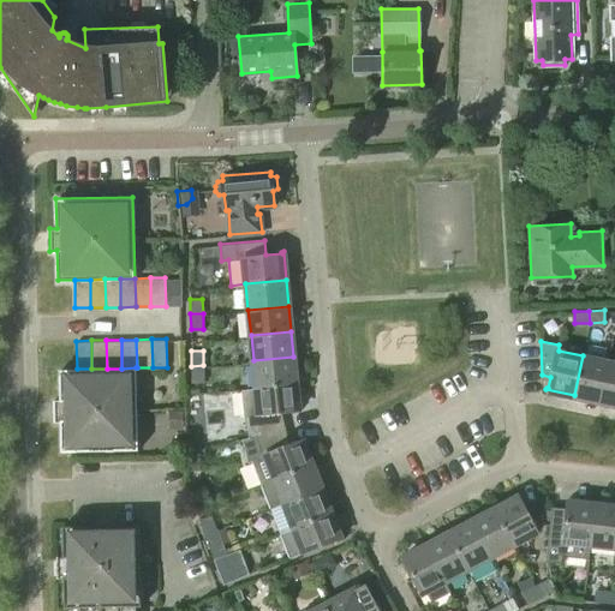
[(583,355),(574,395),(599,401),(608,361),(583,355)]
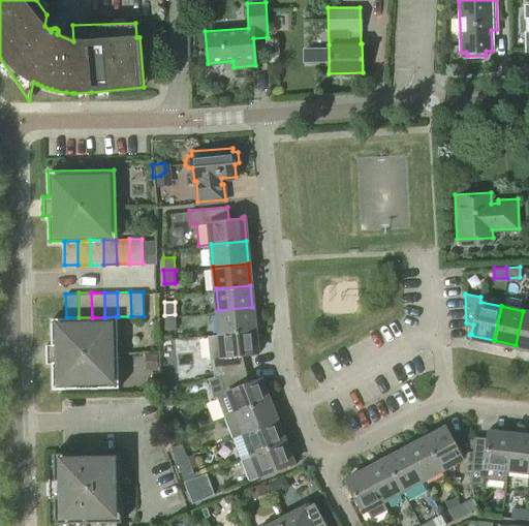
[(254,330),(252,307),(218,310),(220,333),(254,330)]
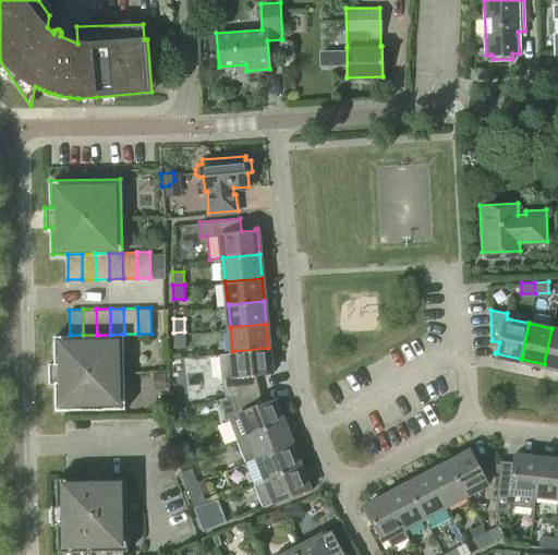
[(557,329),(552,328),(544,364),(557,366),(557,329)]
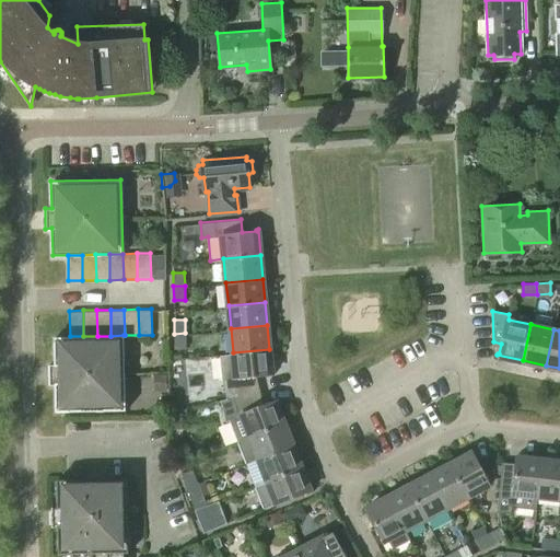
[(186,347),(185,333),(174,334),(175,347),(186,347)]
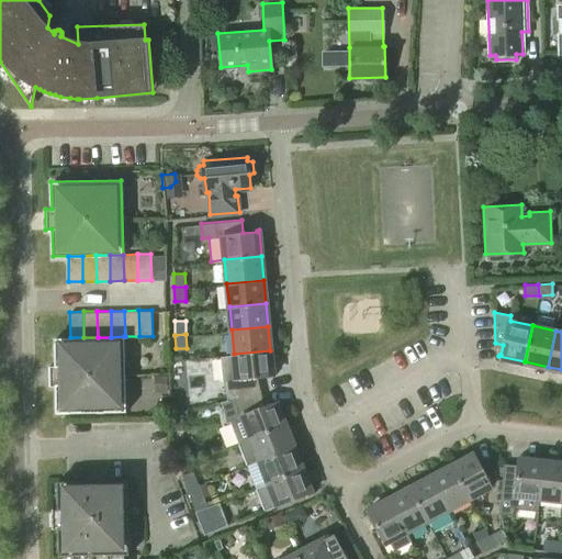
[(83,337),(70,337),(54,337),(55,365),(48,365),(48,386),(55,386),(56,412),(126,411),(124,336),(111,337),(98,337),(83,337)]
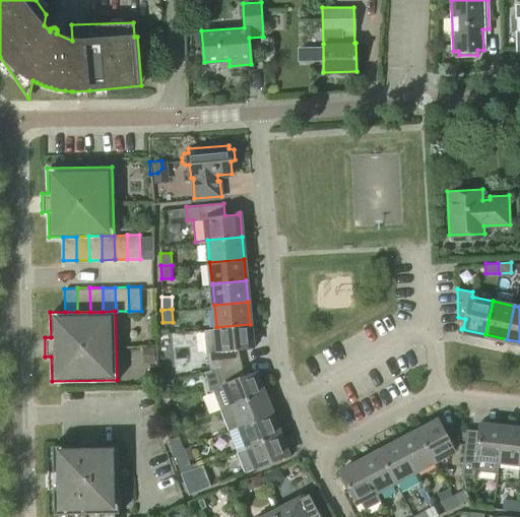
[(250,324),(216,327),(204,328),(206,350),(210,370),(242,362),(238,347),(251,346),(251,347),(253,347),(250,324)]
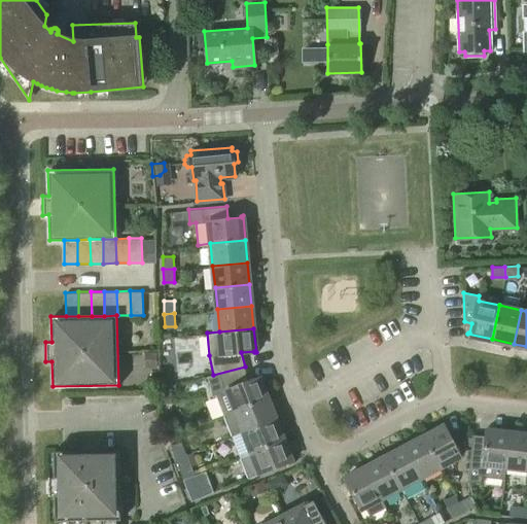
[(156,354),(144,354),(144,368),(156,368),(156,354)]
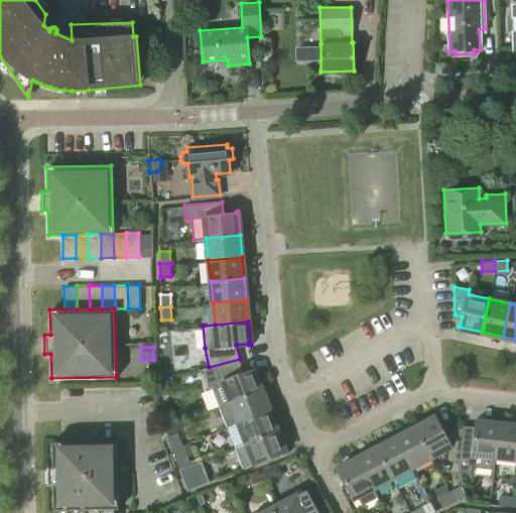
[(240,359),(209,367),(204,368),(209,387),(211,386),(219,406),(262,389),(253,367),(252,367),(253,369),(243,372),(240,359)]
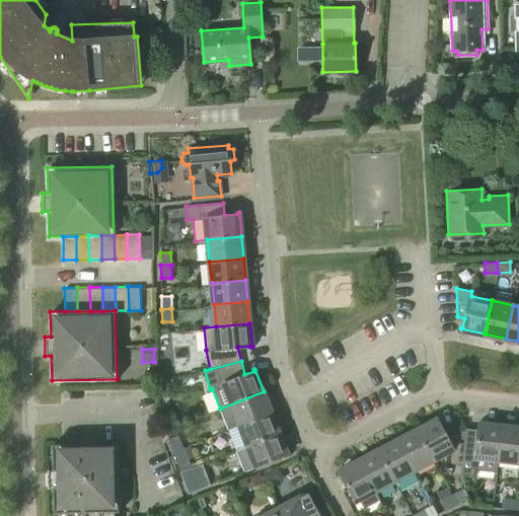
[(169,395),(169,381),(157,381),(157,395),(169,395)]
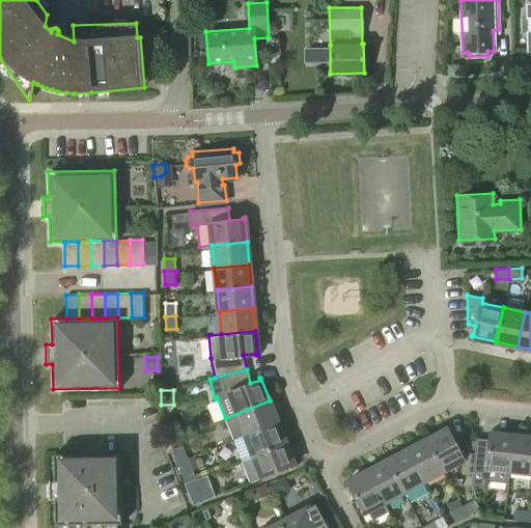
[(278,421),(270,400),(225,418),(233,439),(278,421)]
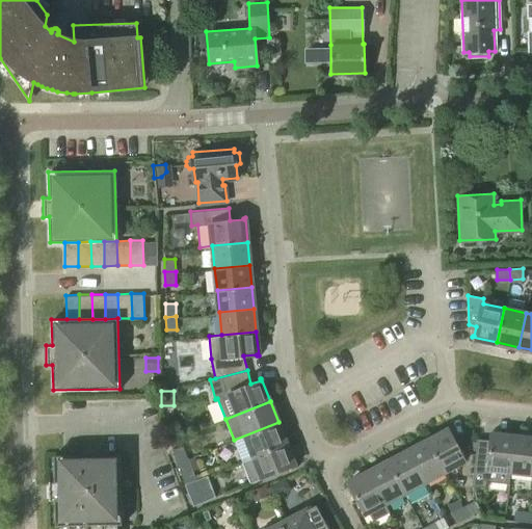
[(278,422),(234,440),(243,460),(287,443),(278,422)]
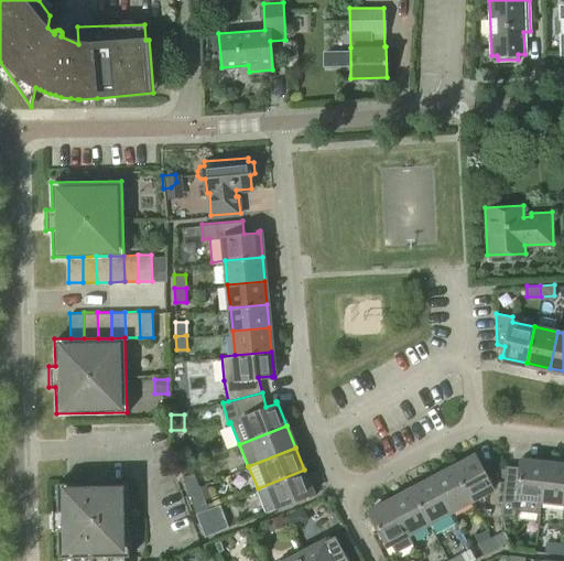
[(454,465),(470,498),(492,487),(476,455),(477,455),(476,453),(454,465)]
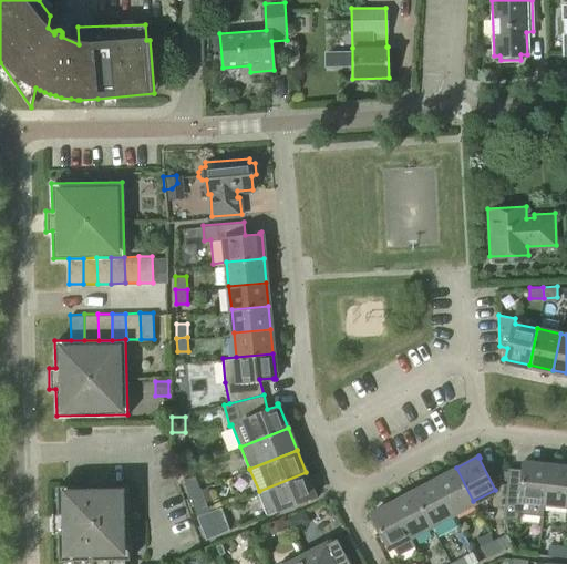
[(508,467),(506,489),(503,516),(517,519),(518,512),(543,515),(544,502),(548,464),(522,461),(522,463),(523,463),(523,468),(508,467)]
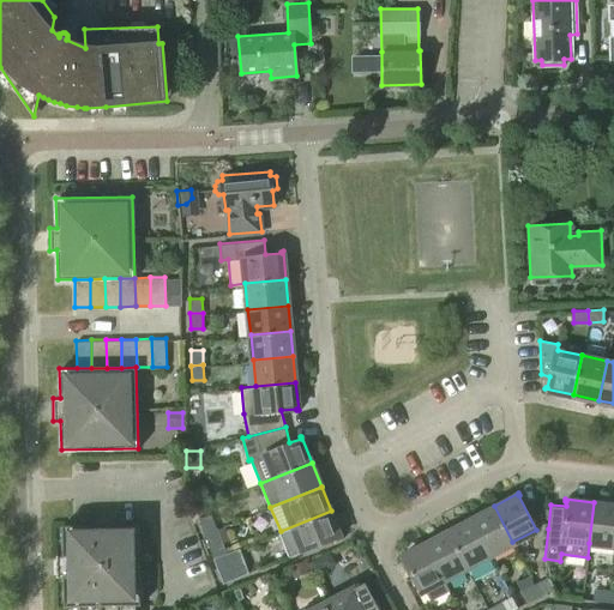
[(613,503),(594,502),(589,543),(613,544),(613,503)]
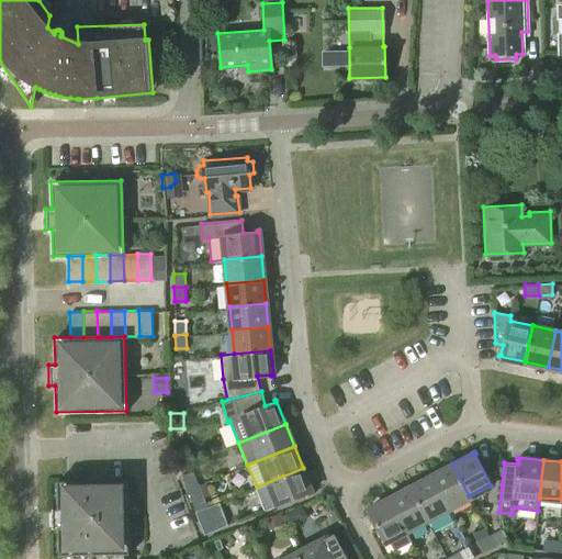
[(452,464),(430,476),(448,509),(469,496),(452,464)]
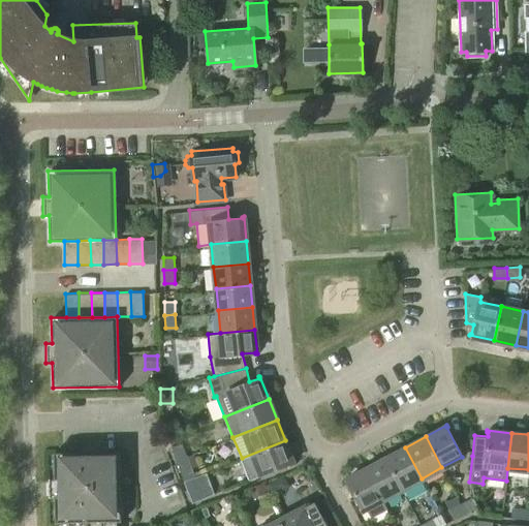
[(285,440),(242,458),(241,458),(249,480),(291,463),(292,464),(293,463),(285,440)]
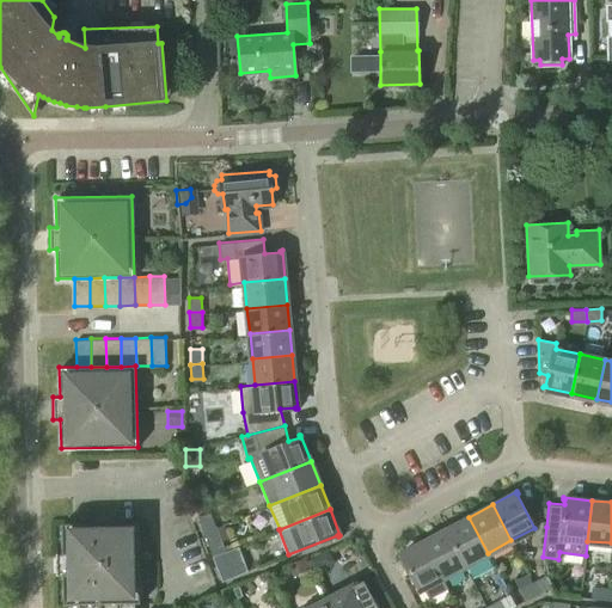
[(204,530),(215,526),(210,511),(199,516),(204,530)]
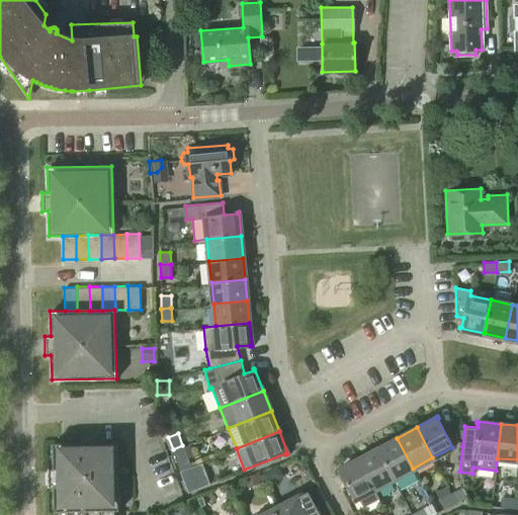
[(413,468),(397,438),(378,448),(395,478),(413,468)]
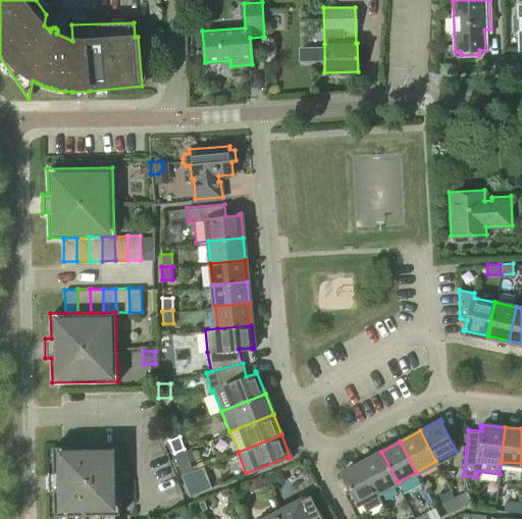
[(54,515),(60,515),(61,518),(115,518),(115,514),(119,514),(118,445),(53,447),(54,471),(48,471),(48,490),(54,490),(54,515)]
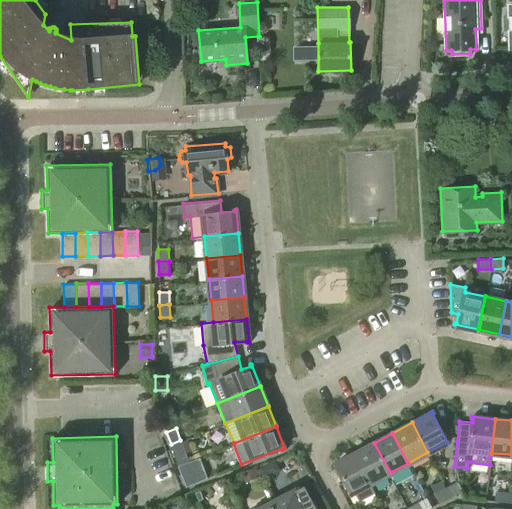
[(184,452),(180,440),(171,444),(175,455),(184,452)]
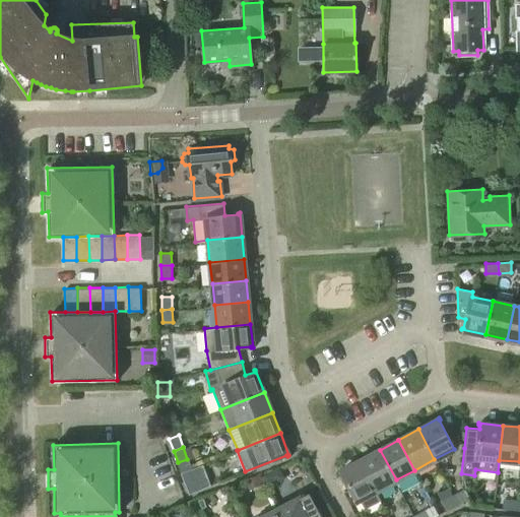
[(396,479),(380,450),(360,460),(376,491),(396,479)]
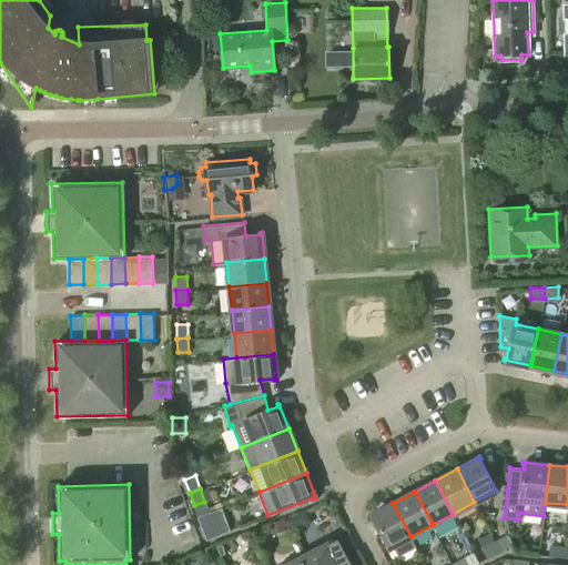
[(411,536),(393,503),(369,515),(371,516),(372,516),(388,547),(392,546),(397,556),(415,547),(409,536),(411,536)]
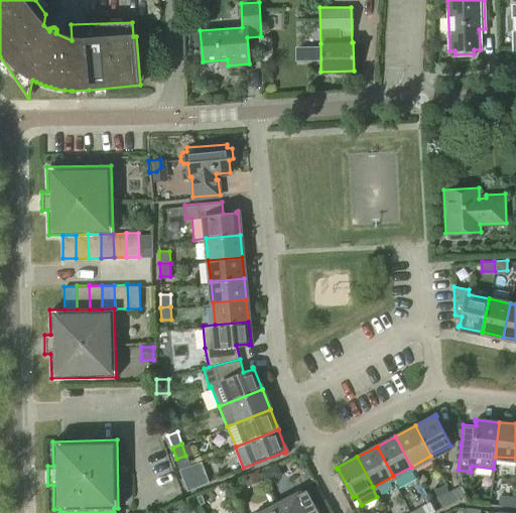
[(199,460),(180,466),(188,487),(207,481),(199,460)]
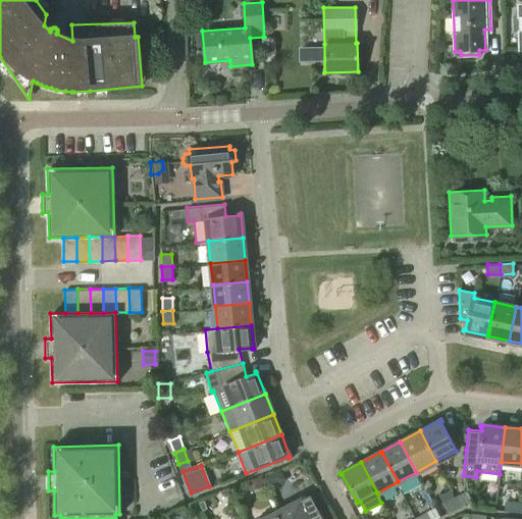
[(279,469),(262,479),(267,488),(284,479),(279,469)]
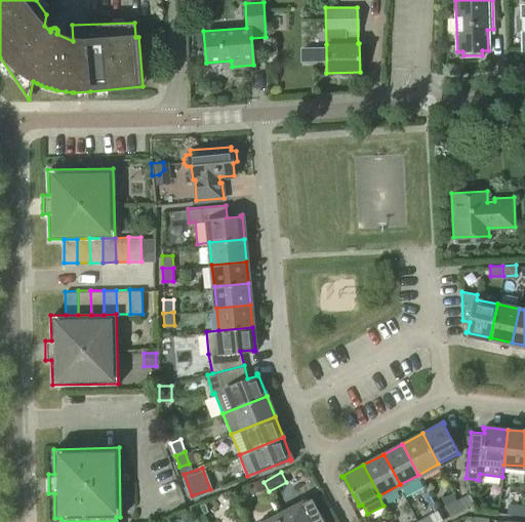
[(261,479),(248,484),(252,494),(266,488),(261,479)]
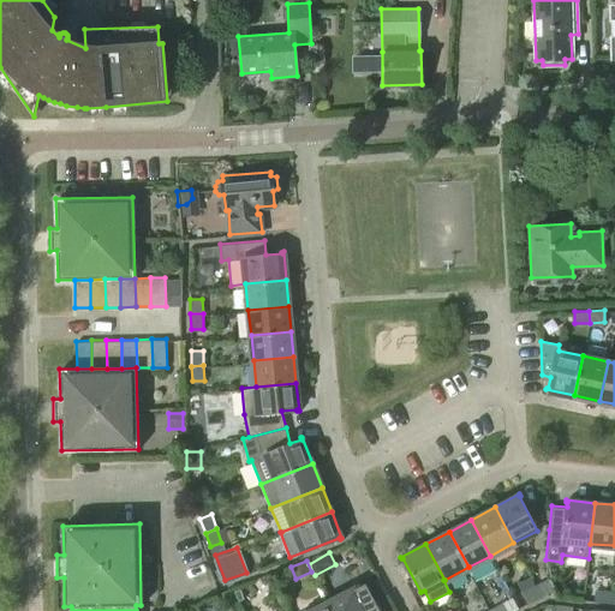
[(549,577),(536,585),(541,595),(555,588),(549,577)]
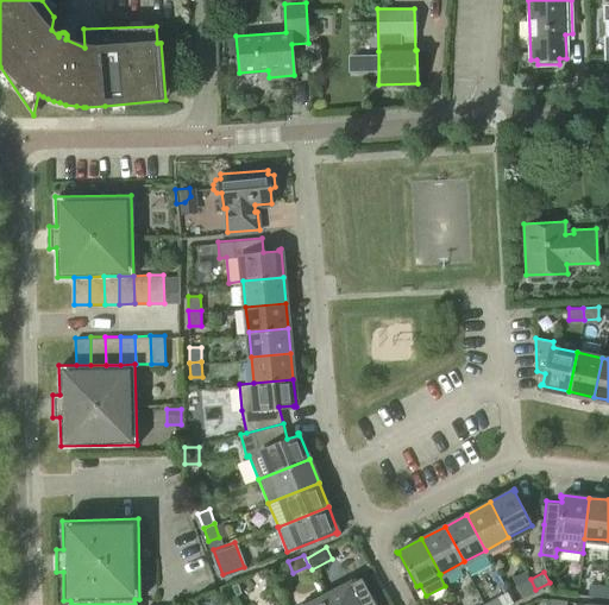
[(347,578),(322,591),(330,604),(376,604),(362,577),(350,584),(347,578)]
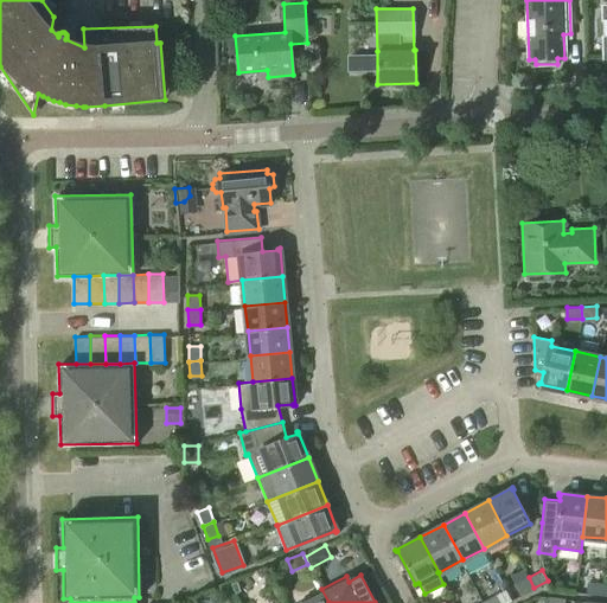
[(534,588),(529,577),(516,584),(521,594),(534,588)]
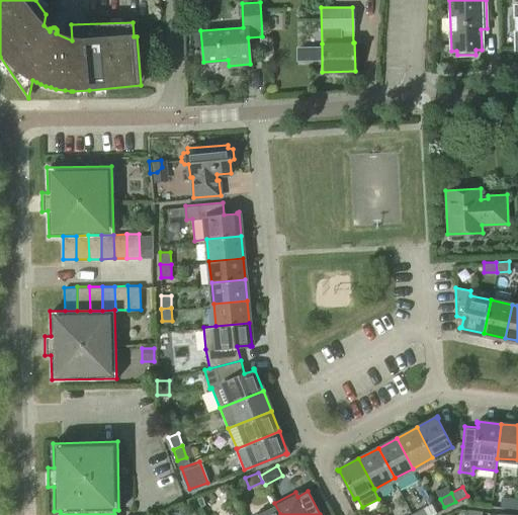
[(513,507),(514,497),(502,496),(501,506),(513,507)]
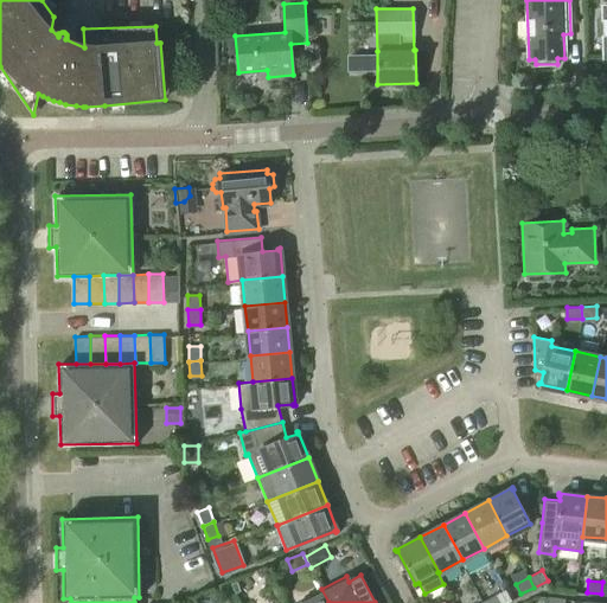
[(328,602),(321,589),(298,602),(328,602)]
